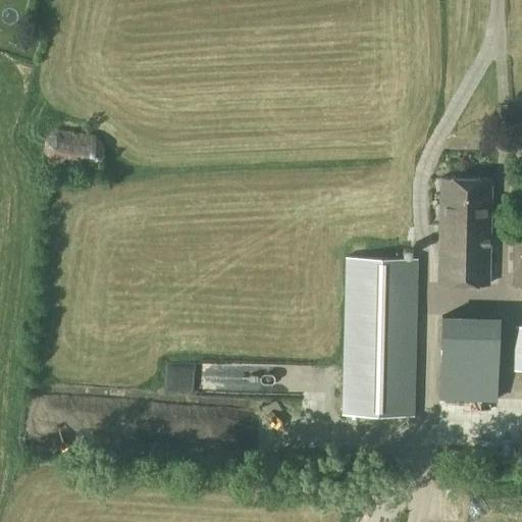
[(92,170),(97,165),(102,161),(104,147),(97,137),(55,131),(45,138),(43,151),(51,166),(92,170)]
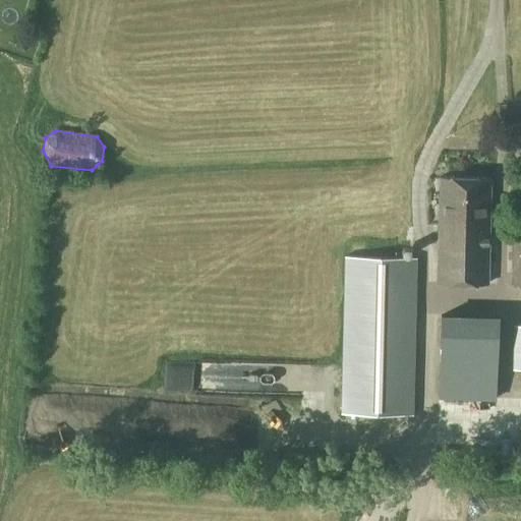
[(489,177),(441,175),(438,283),(487,285),(489,177)]
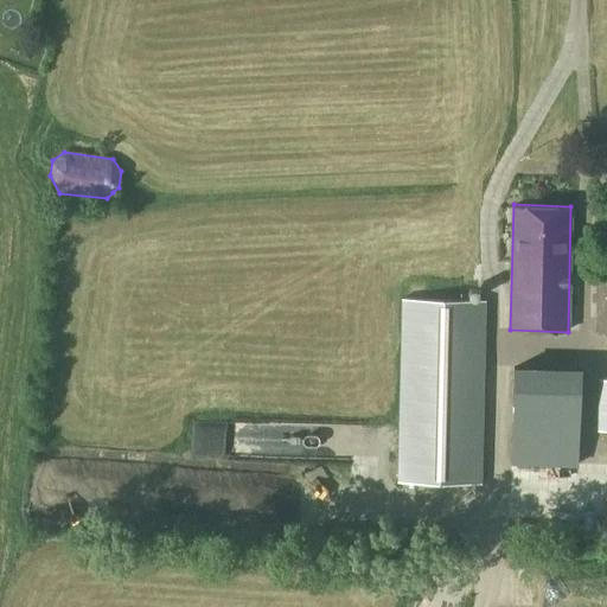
[(606,263),(596,263),(595,333),(606,333),(606,263)]
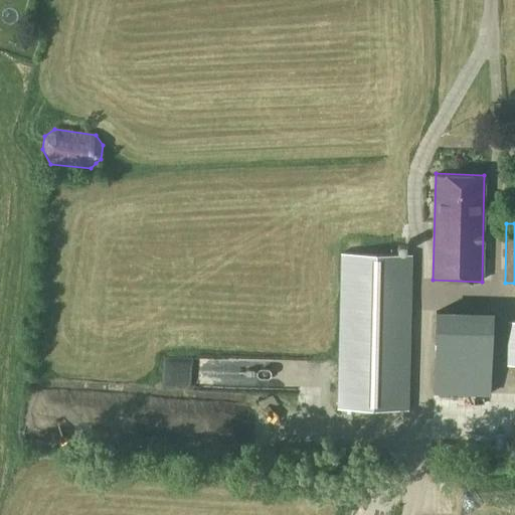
[(412,254),(341,252),(337,408),(408,410),(412,254)]
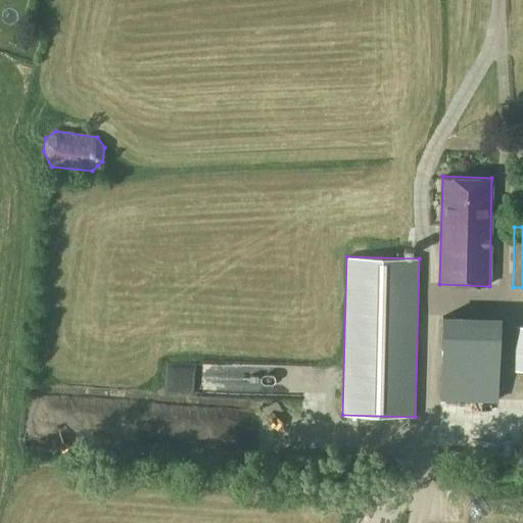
[(500,316),(442,315),(439,399),(497,401),(500,316)]
